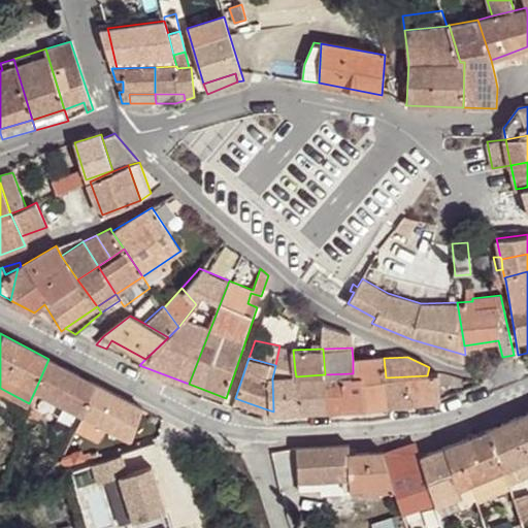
[(386,377),(384,358),(353,360),(353,373),(360,373),(366,407),(388,405),(386,377)]
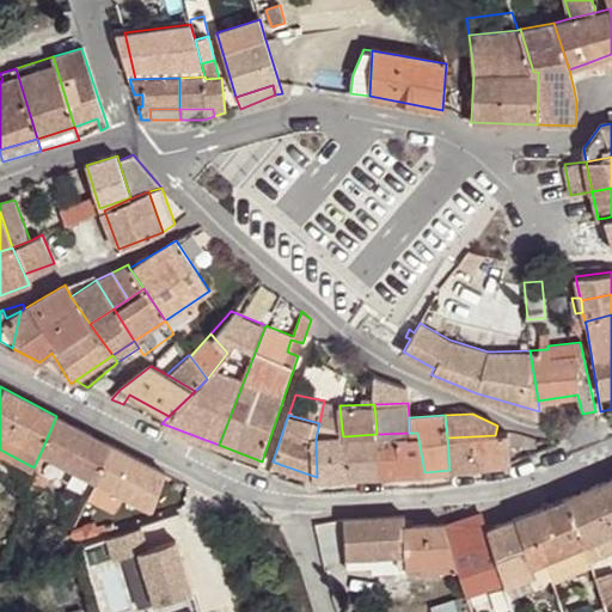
[(42,450),(97,478),(111,445),(56,416),(42,450)]
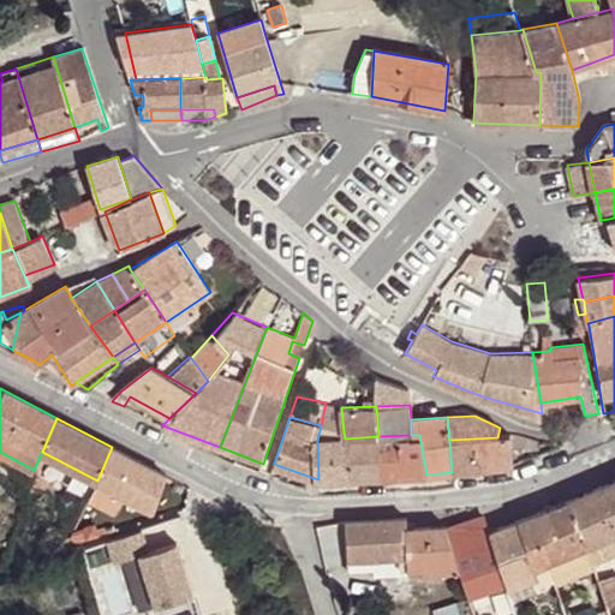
[(318,479),(350,479),(345,439),(344,433),(321,425),(317,441),(318,479)]
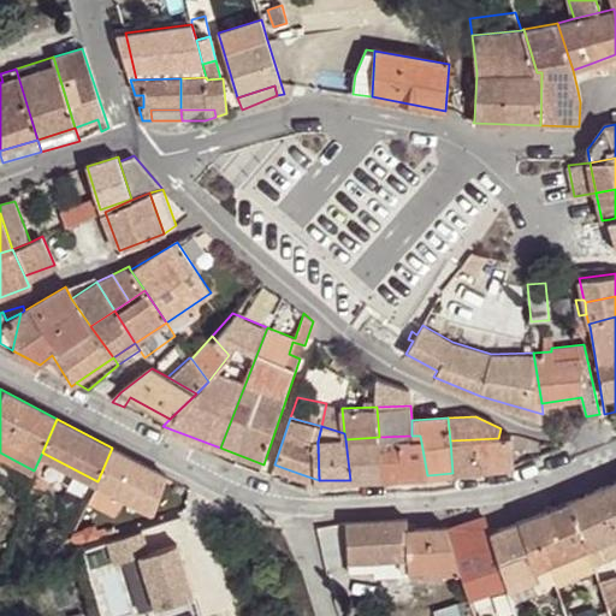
[(412,436),(379,437),(385,478),(427,475),(420,436),(412,436)]
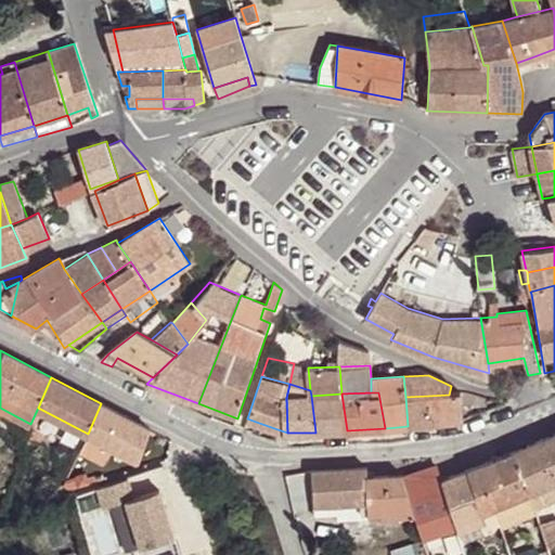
[(341,394),(311,396),(315,433),(347,430),(341,394)]
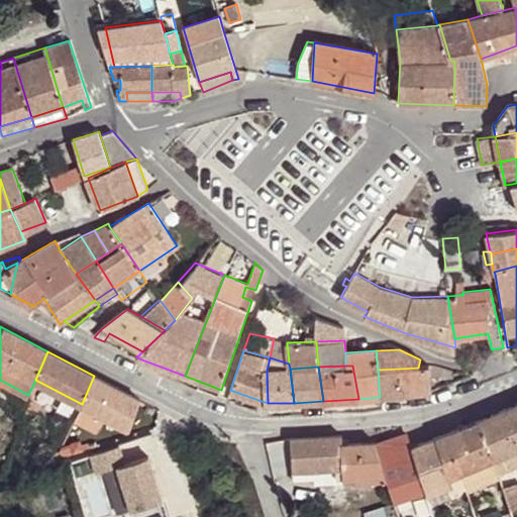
[(418,368),(399,369),(401,395),(432,391),(452,383),(452,372),(436,368),(428,367),(418,368)]
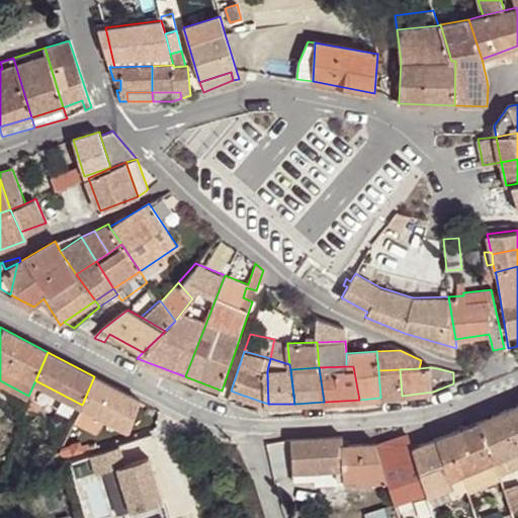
[(400,369),(378,370),(380,398),(402,396),(400,369)]
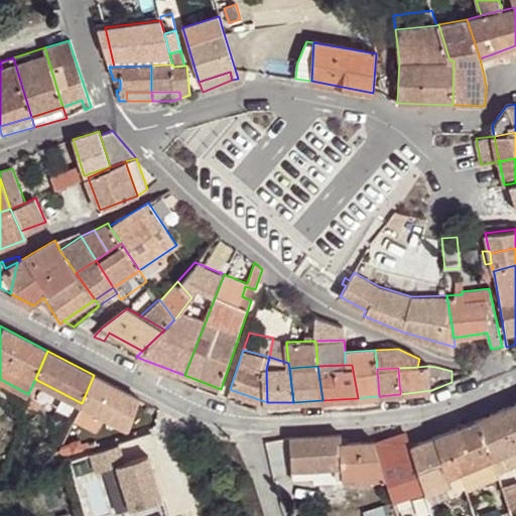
[(141,399),(94,375),(82,403),(75,419),(96,430),(104,415),(128,428),(141,399)]
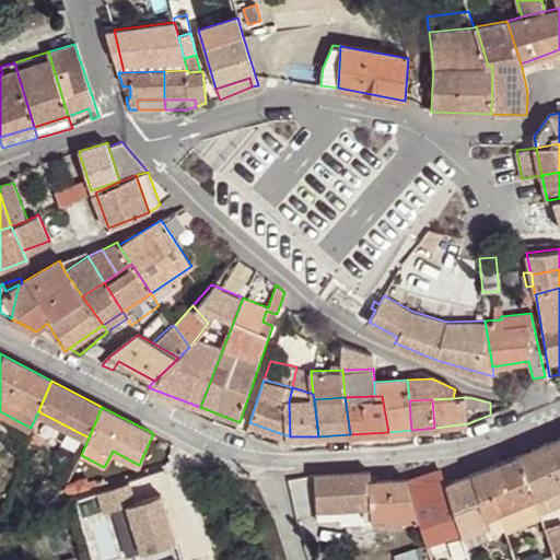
[(278,440),(280,433),(258,426),(255,435),(278,440)]
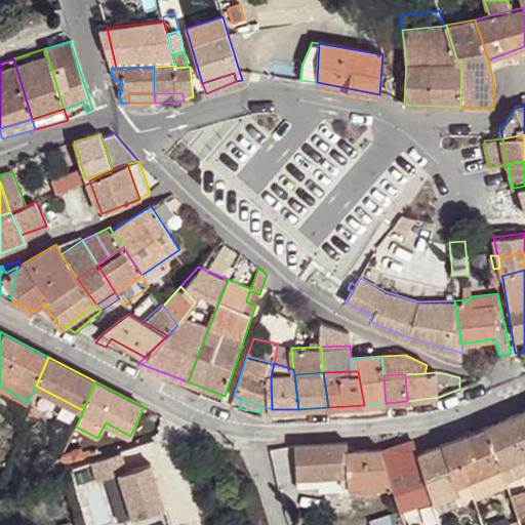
[(524,410),(514,415),(524,444),(524,410)]
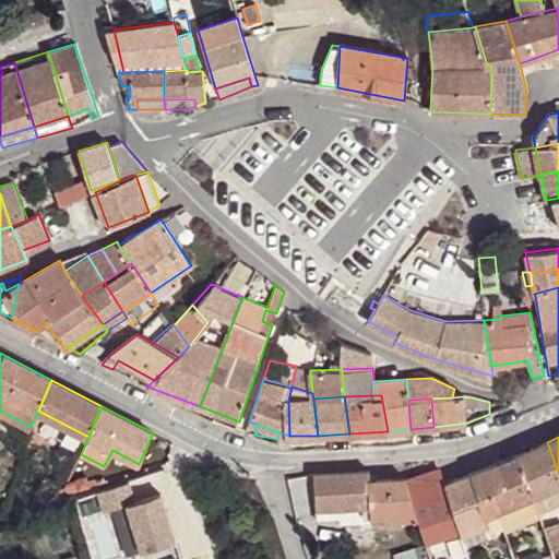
[(550,510),(558,507),(558,473),(547,442),(518,454),(535,498),(539,512),(549,508),(550,510)]
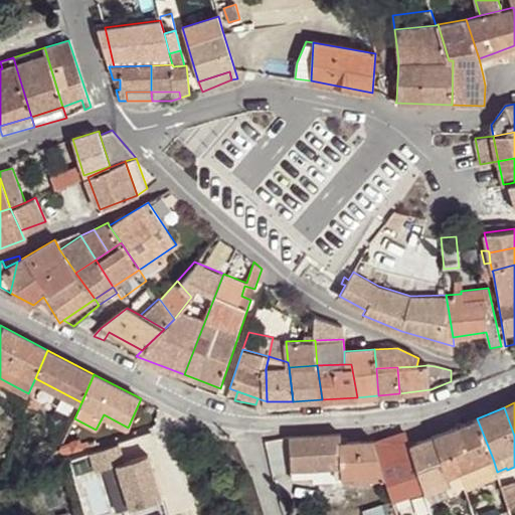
[(477,418),(408,443),(423,489),(424,492),(448,484),(451,491),(497,472),(493,459),(477,418)]
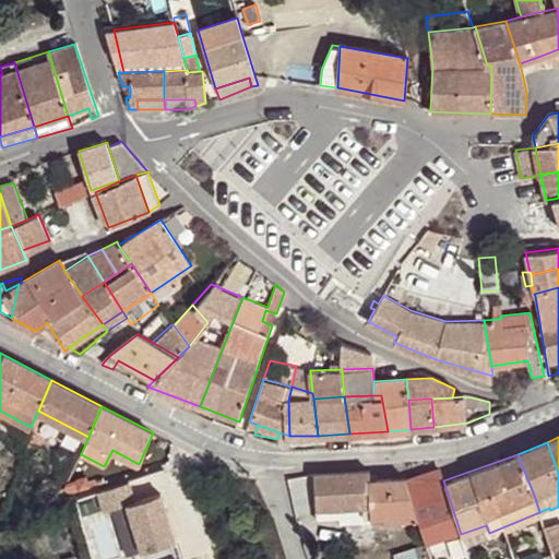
[(440,471),(406,482),(418,520),(425,542),(460,531),(443,480),(440,471)]
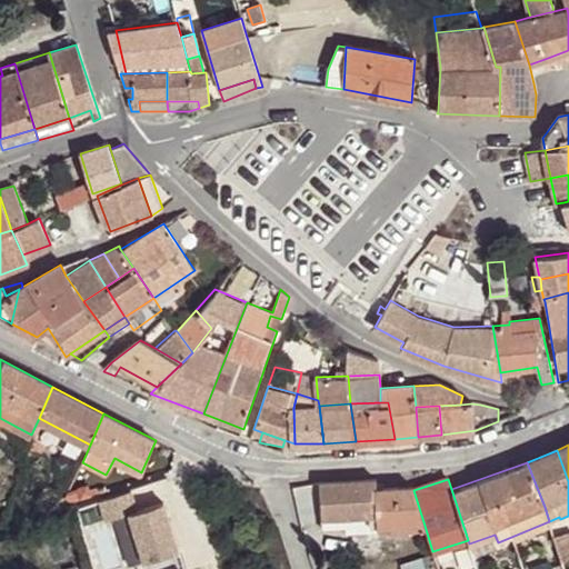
[(292,488),(300,522),(322,521),(322,518),(346,517),(346,529),(393,527),(393,530),(426,529),(413,490),(412,487),(377,488),(376,480),(319,482),(292,488)]
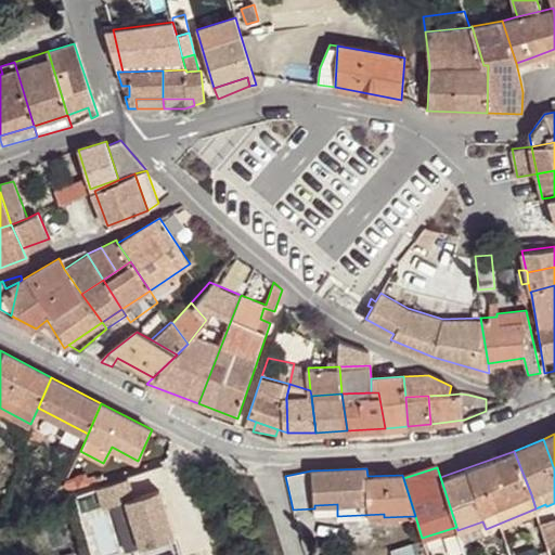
[(87,483),(84,474),(75,476),(77,487),(87,483)]
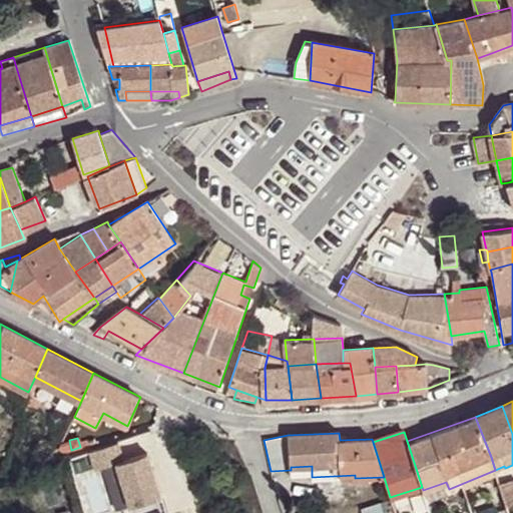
[(71,450),(69,440),(62,443),(60,448),(63,452),(71,450)]
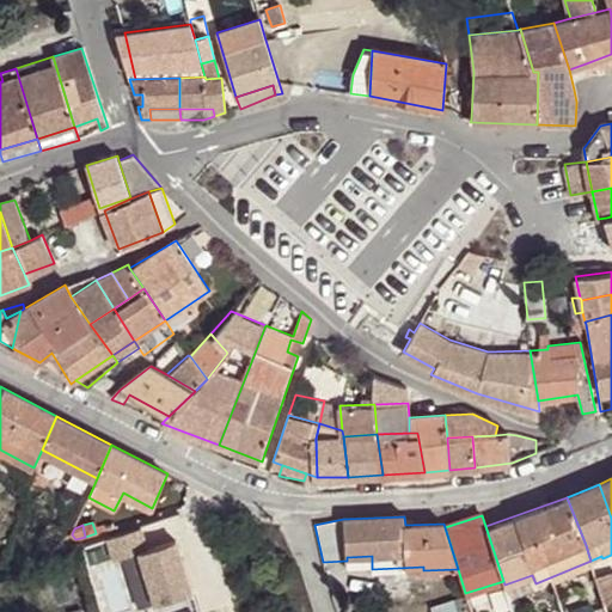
[(146,525),(112,537),(120,558),(145,550),(161,600),(197,589),(185,552),(182,554),(179,548),(184,546),(182,538),(152,548),(146,525)]
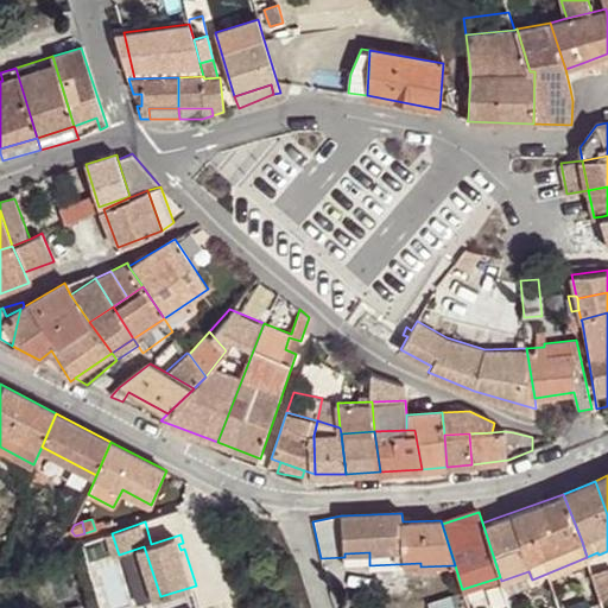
[(344,567),(369,565),(369,552),(344,553),(344,557),(344,567)]
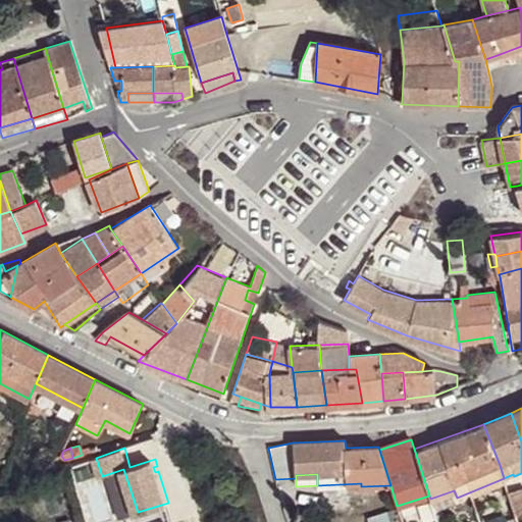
[(521,487),(508,491),(514,516),(521,512),(521,487)]
